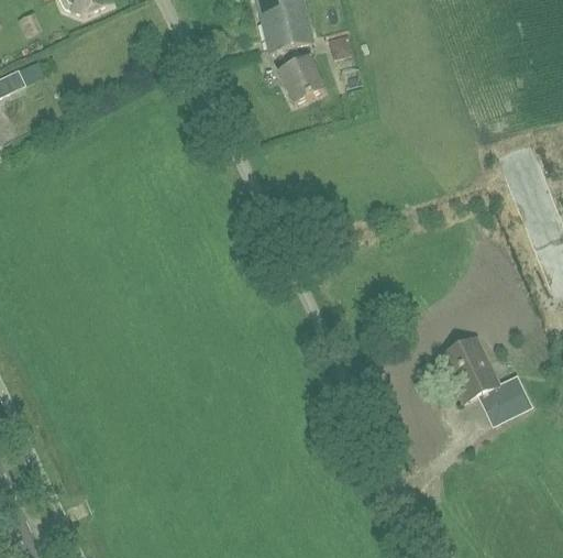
[(59,0),(64,8),(83,14),(110,2),(109,0),(59,0)]
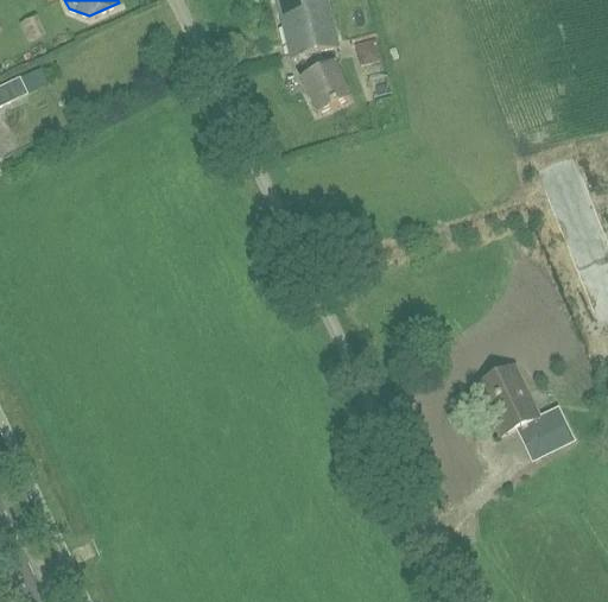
[(276,0),(290,56),(298,54),(317,49),(337,44),(327,0),(276,0)]
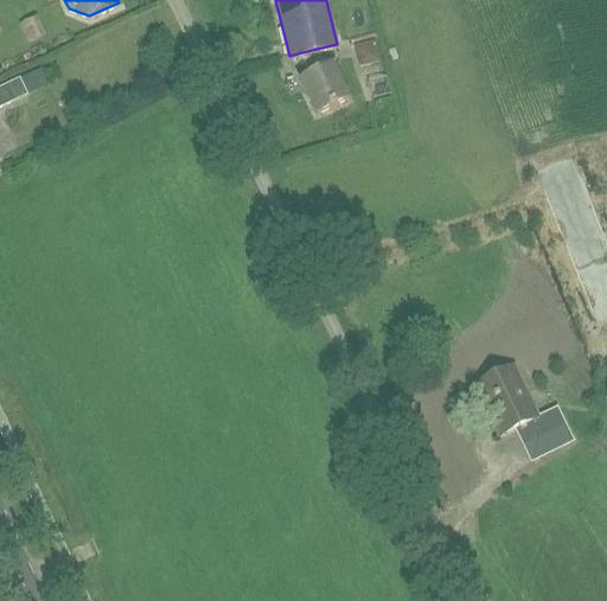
[(371,61),(391,55),(387,36),(365,42),(371,61)]
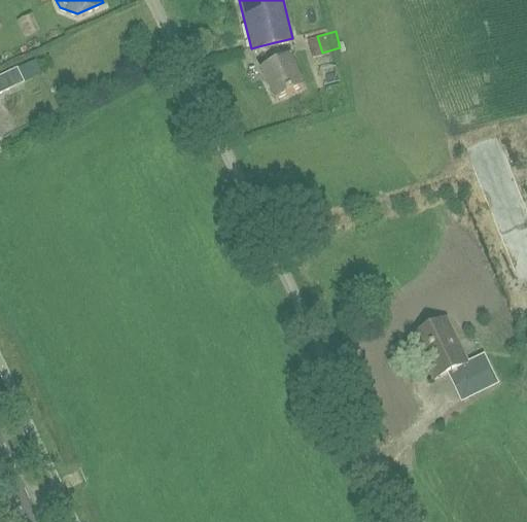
[(275,42),(258,46),(267,64),(260,67),(274,96),(303,82),(288,54),(282,57),(275,42)]
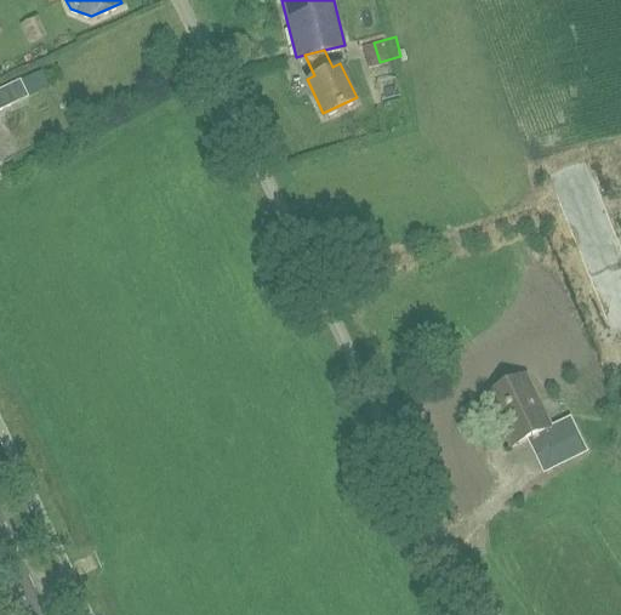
[(0,106),(27,94),(20,78),(0,86),(0,106)]
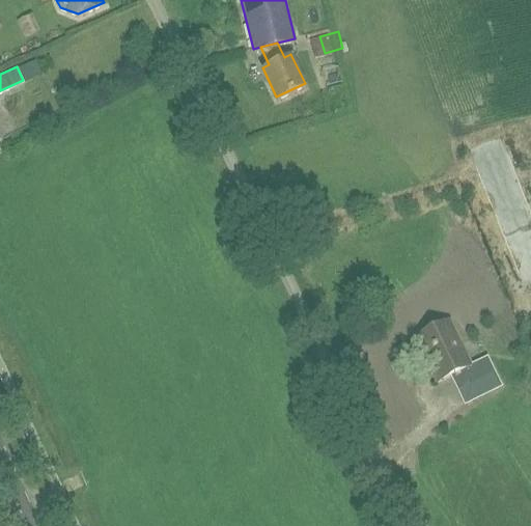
[(470,361),(448,317),(415,334),(437,379),(458,368),(466,383),(495,368),(487,353),(470,361)]
